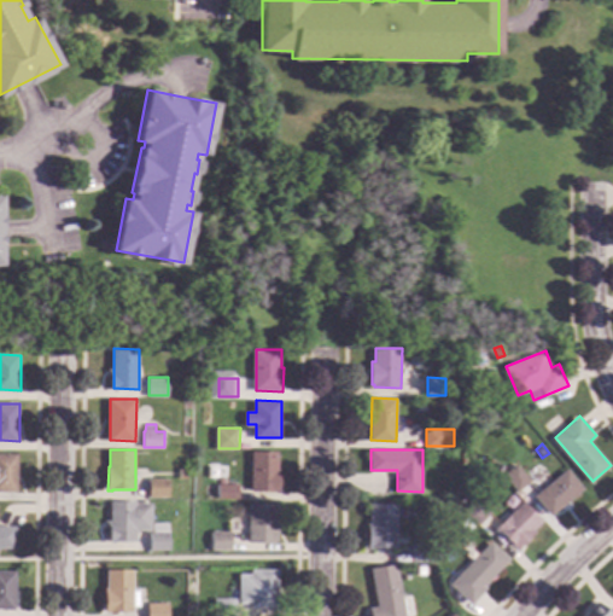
[(279,469),(281,469),(281,490),(255,490),(255,451),(280,451),(279,469)]
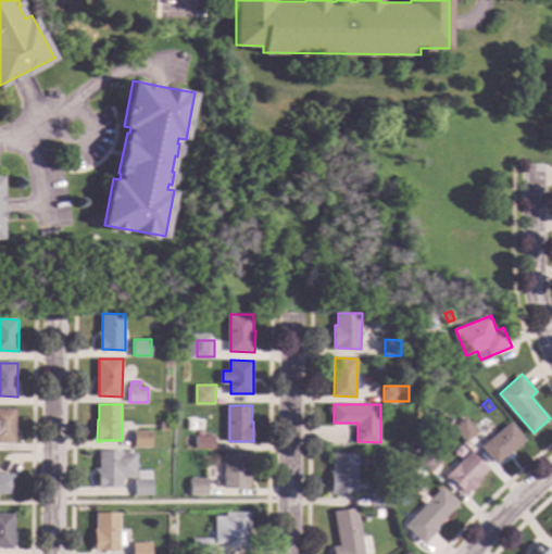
[(16,442),(0,441),(0,407),(17,408),(16,442)]
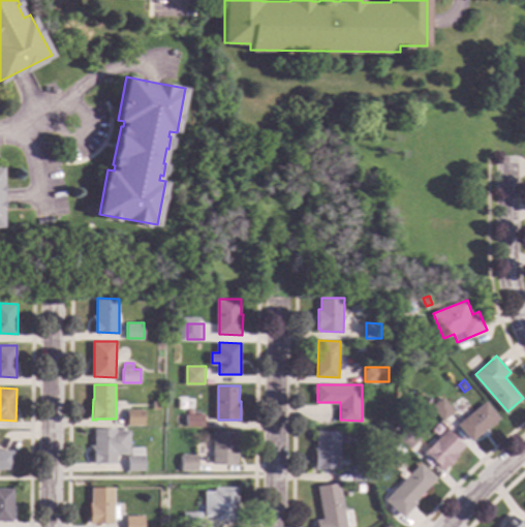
[(455,411),(444,420),(433,406),(443,397),(455,411)]
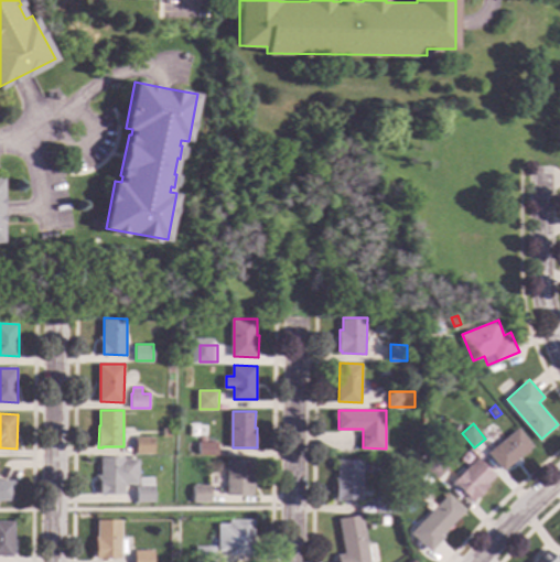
[(534,445),(504,469),(490,452),(519,428),(534,445)]
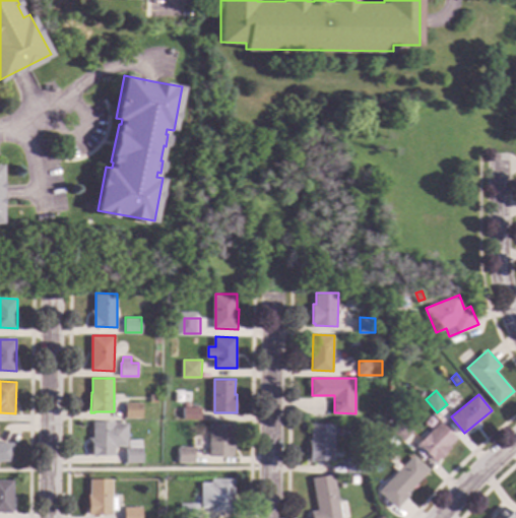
[(142,416),(127,416),(127,402),(142,402),(142,416)]
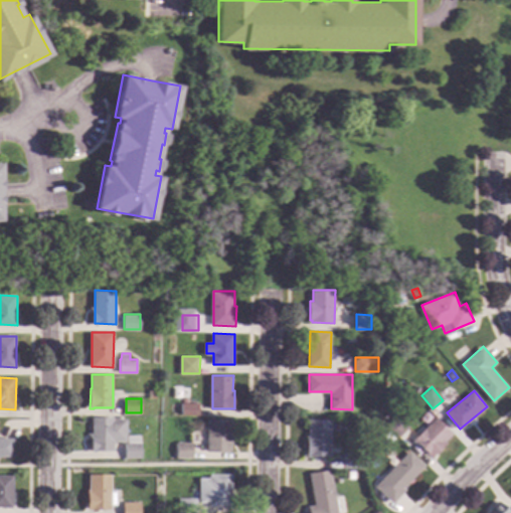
[(200,414),(184,414),(184,402),(200,402),(200,414)]
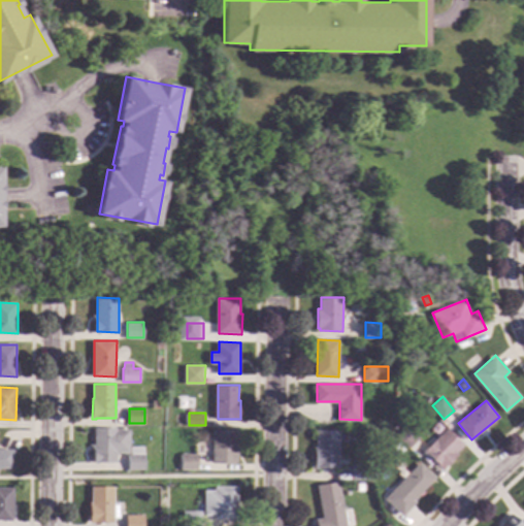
[(421,436),(411,447),(398,435),(408,424),(421,436)]
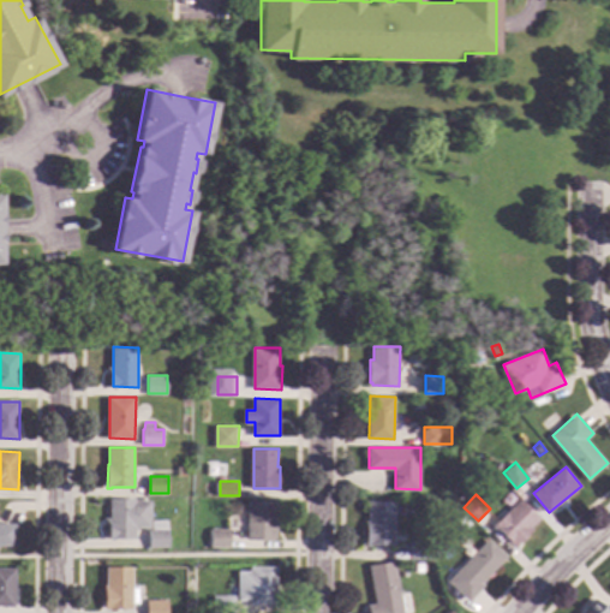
[(137,500),(153,500),(151,527),(137,527),(137,537),(114,537),(114,540),(111,540),(111,523),(107,517),(111,517),(111,498),(137,498),(137,500)]
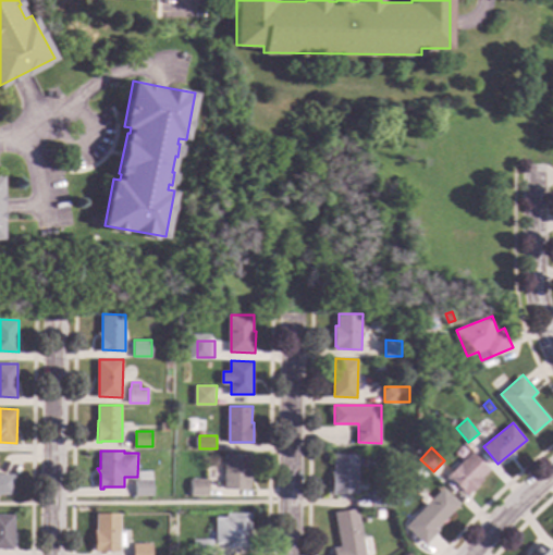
[(490,468),(468,493),(450,476),(472,451),(490,468)]
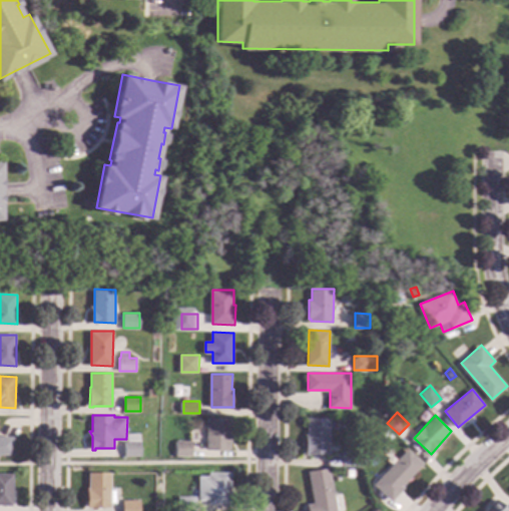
[(230,429),(231,429),(231,448),(230,448),(230,449),(208,449),(208,417),(230,417),(230,429)]
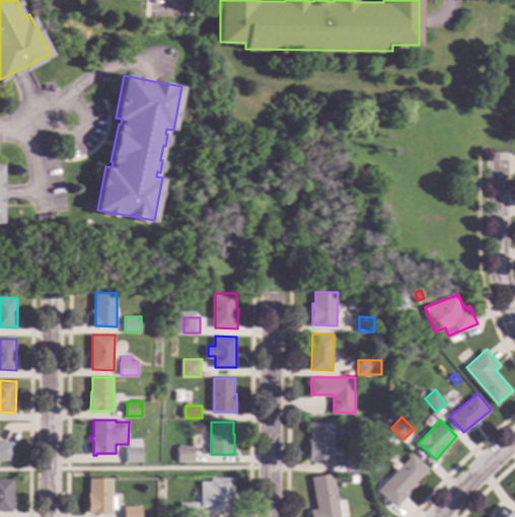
[(334,459),(310,458),(311,439),(312,439),(312,422),(334,423),(334,459)]
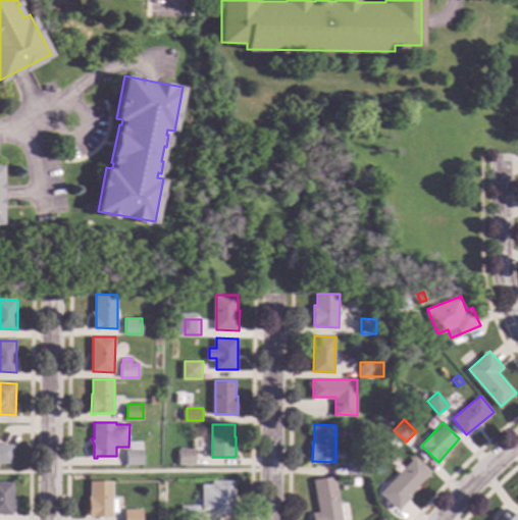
[(144,464),(127,464),(127,449),(132,449),(132,440),(144,440),(144,464)]
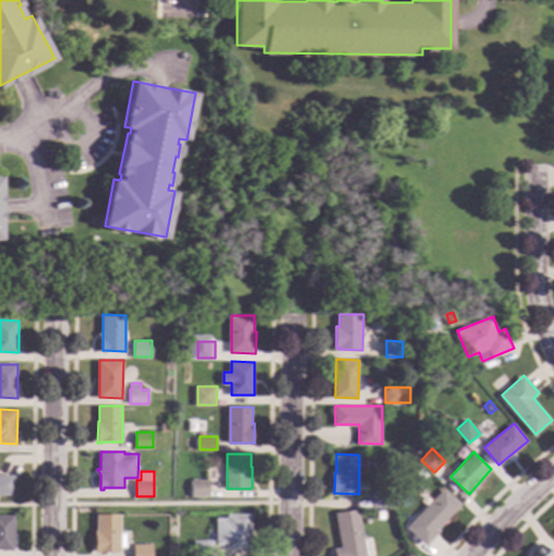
[(0,474),(16,474),(15,494),(0,493),(0,474)]
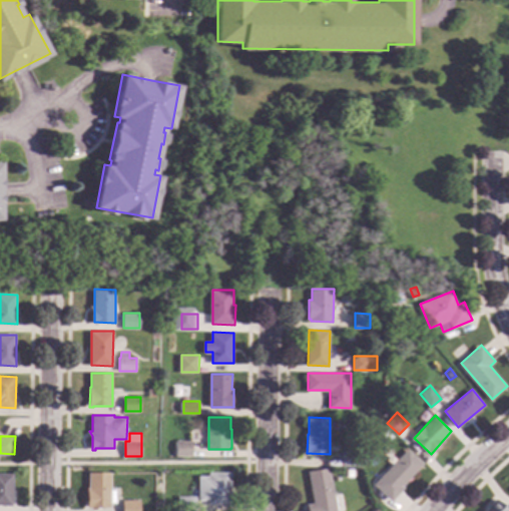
[(194,455),(177,455),(177,441),(194,441),(194,455)]
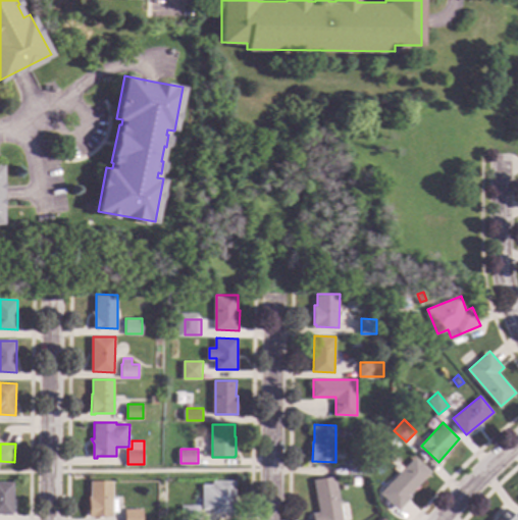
[(431,471),(410,495),(412,496),(399,509),(382,492),(416,457),(431,471)]
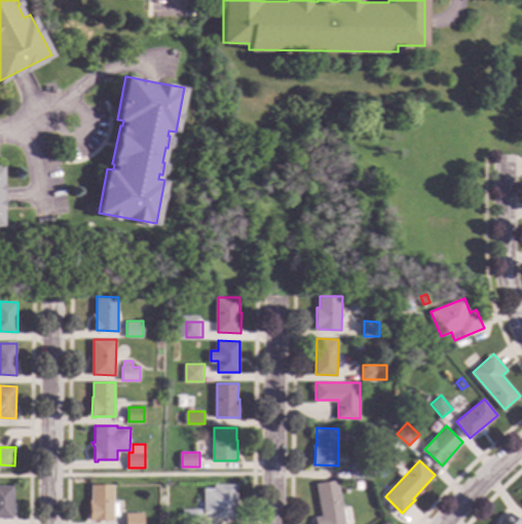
[(376,478),(351,477),(351,462),(376,462),(376,478)]
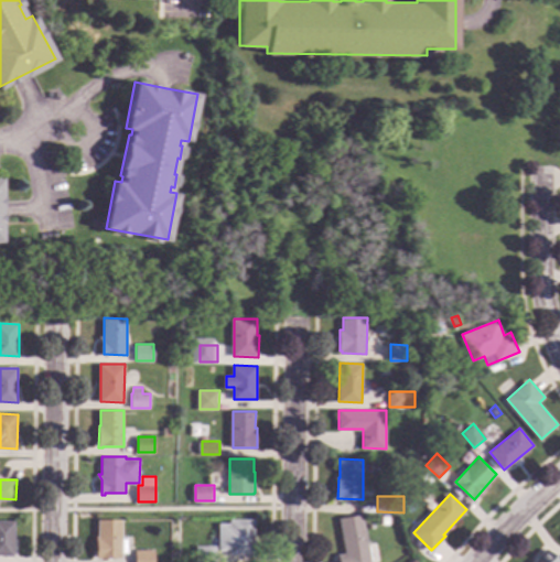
[(369,561),(341,561),(340,554),(346,553),(340,518),(363,514),(369,561)]
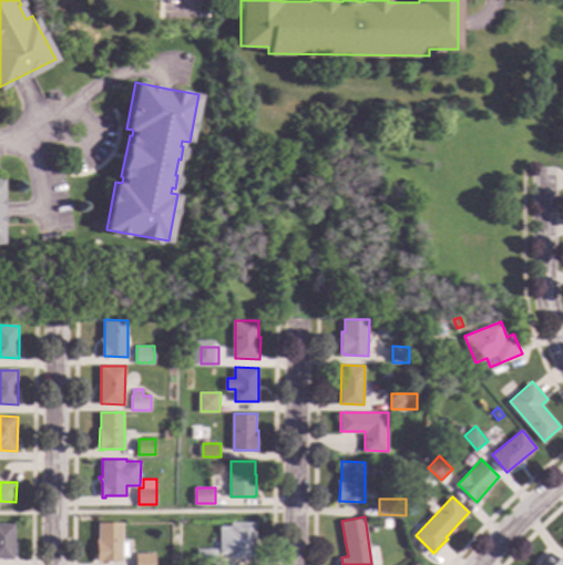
[(122,541),(129,541),(129,555),(123,555),(123,560),(102,560),(102,562),(98,562),(98,540),(100,540),(100,522),(123,522),(122,541)]
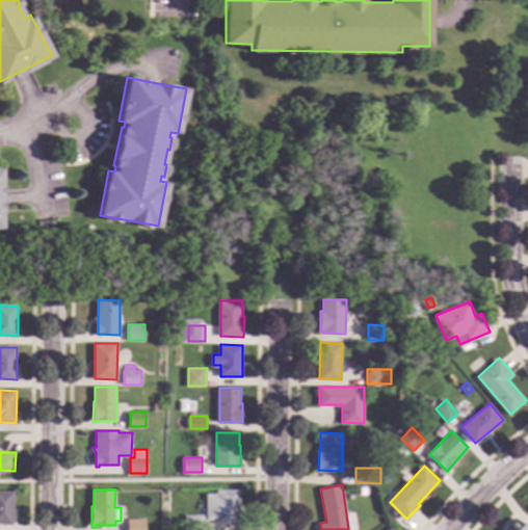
[(241,522),(219,522),(219,519),(208,518),(209,494),(218,494),(218,489),(241,489),(241,522)]
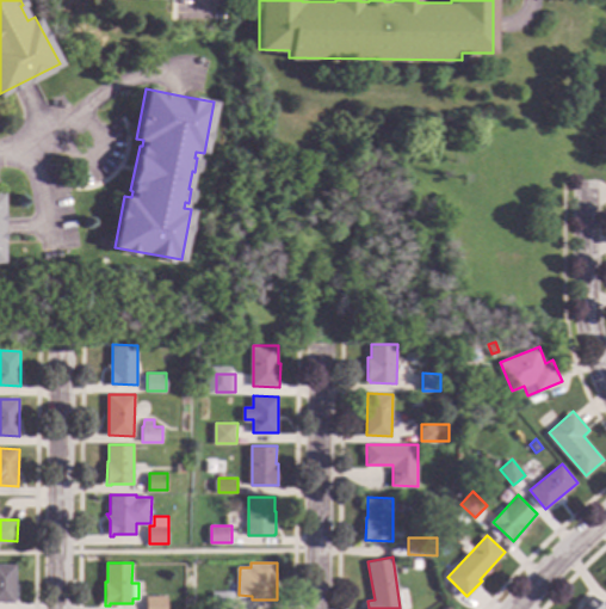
[(16,601),(0,601),(0,564),(17,565),(16,601)]
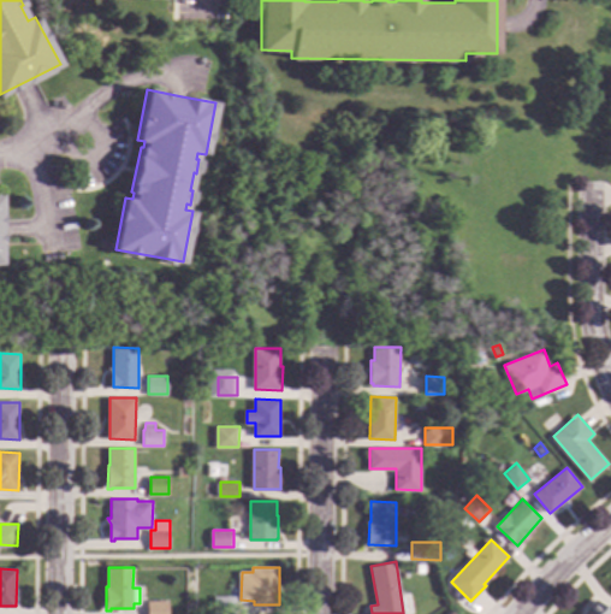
[(237,613),(215,613),(215,596),(238,596),(237,613)]
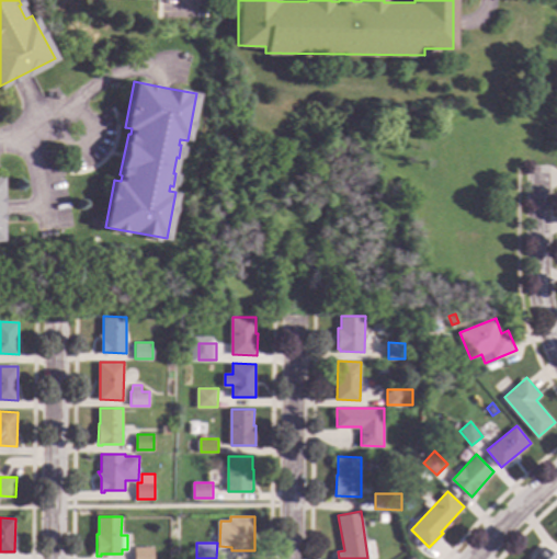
[(556,558),(530,558),(543,545),(556,556),(556,558)]
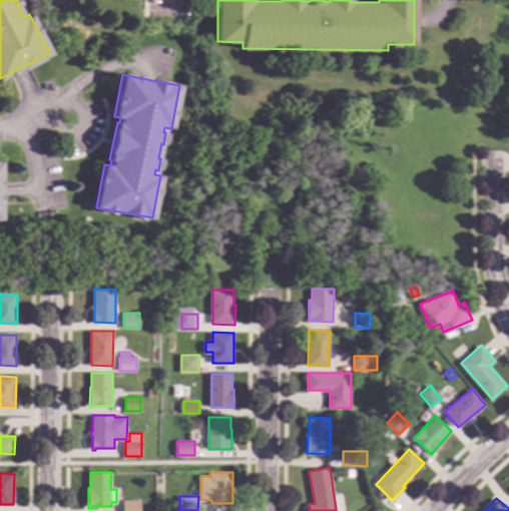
[(139,510),(123,510),(123,500),(140,500),(139,510)]
